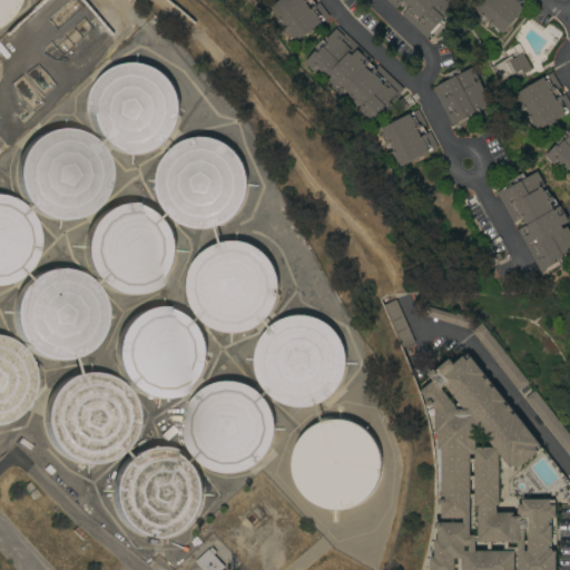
[(0,0),(17,0),(16,5),(12,11),(7,18),(0,23),(0,0)]
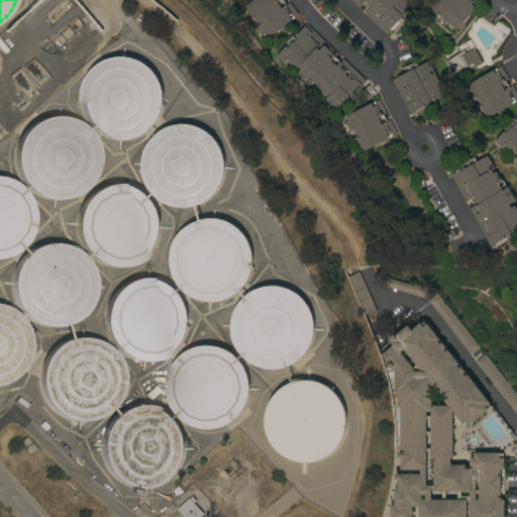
[(252,0),(283,0),(287,5),(285,6),(291,15),(289,16),(292,20),(267,37),(265,34),(263,35),(259,29),(257,30),(255,27),(259,24),(254,19),(251,21),(249,18),(251,16),(244,6),(252,0)]
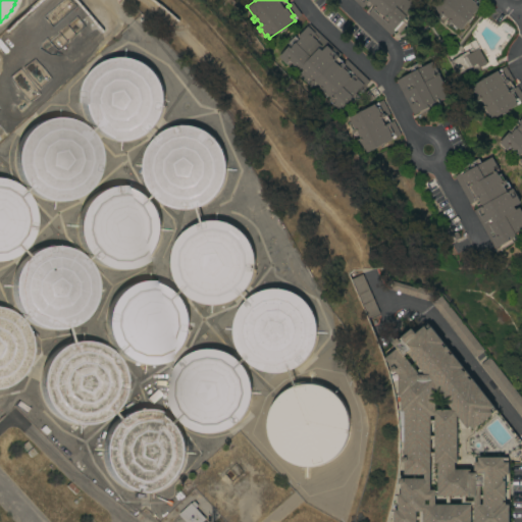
[(414,0),(419,4),(403,21),(404,22),(392,35),(368,13),(374,6),(369,1),(363,8),(354,0),(414,0)]
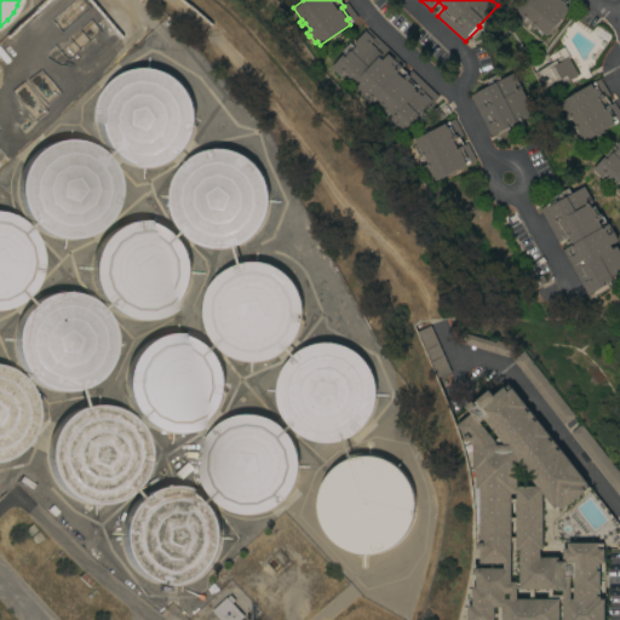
[(575,0),(546,36),(543,33),(541,34),(534,29),(533,30),(529,27),(533,23),(527,18),(523,23),(520,19),(521,18),(514,12),(516,10),(514,7),(516,4),(515,3),(516,0),(575,0)]
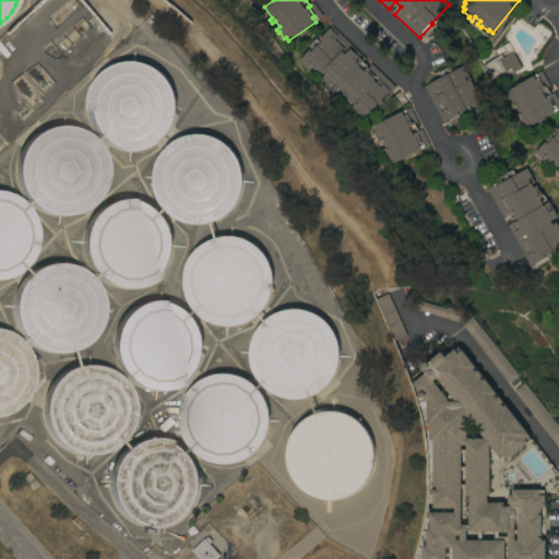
[(396,87),(389,94),(388,93),(381,99),(385,104),(377,113),(372,108),(364,118),(356,111),(359,109),(356,106),(354,109),(352,107),(354,105),(351,103),(349,104),(343,98),(342,99),(340,96),(343,93),(337,87),(332,93),(330,91),(333,86),(330,83),(326,87),(320,81),(325,75),(322,73),(320,75),(313,70),(312,72),(308,68),(307,70),(298,61),(309,50),(311,51),(312,50),(308,47),(311,44),(312,46),(318,40),(320,43),(321,42),(319,39),(331,26),(396,87)]
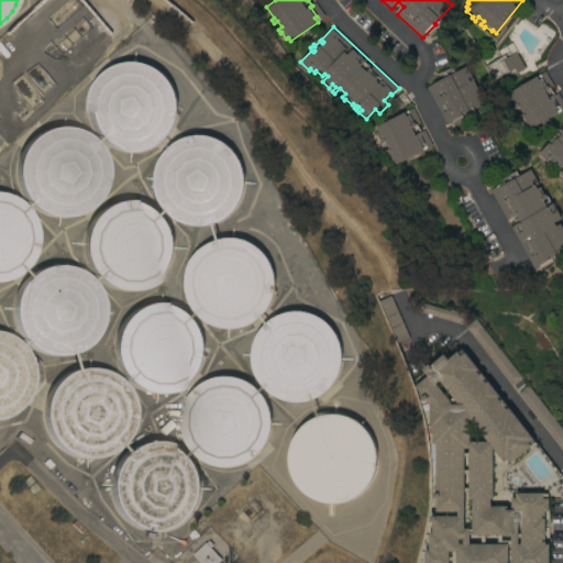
[(504,55),(506,58),(516,53),(525,67),(508,77),(506,74),(494,80),(485,66),(504,55)]
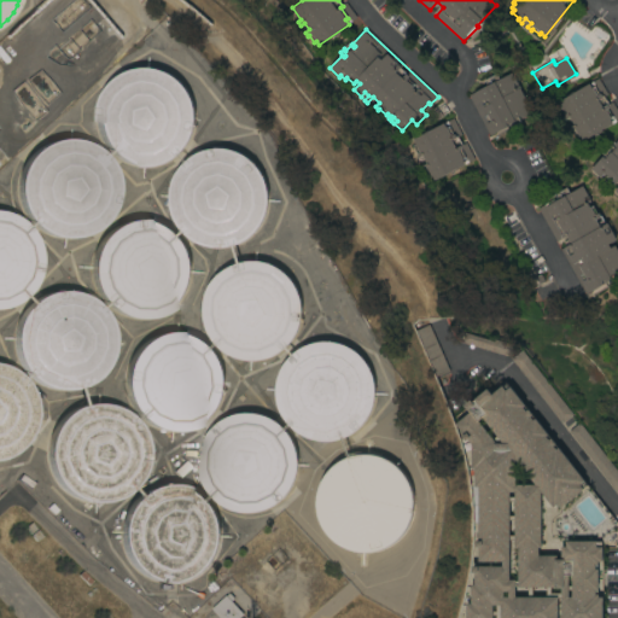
[(105,147),(103,144),(99,136),(98,132),(97,123),(95,114),(97,108),(99,99),(104,91),(108,86),(116,79),(122,74),(130,70),(140,68),(147,68),(153,69),(159,70),(165,73),(170,75),(175,77),(179,81),(182,85),(186,89),(190,95),(192,101),(194,109),(194,114),(194,127),(192,135),(188,143),(185,149),(180,153),(176,156),(173,159),(168,163),(161,165),(156,167),(151,167),(141,168),(135,167),(129,165),(123,163),(117,158),(114,156),(109,151),(105,147)]
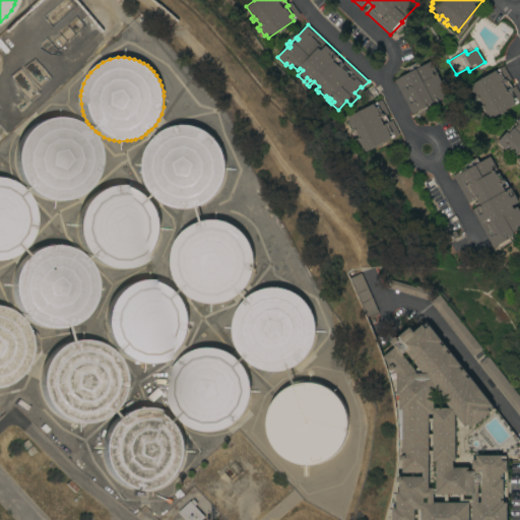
[(410,72),(408,67),(418,62),(420,67),(431,61),(435,69),(432,71),(434,74),(438,72),(438,74),(441,81),(443,80),(446,85),(448,84),(453,93),(439,101),(438,98),(436,99),(439,105),(431,109),(429,105),(430,104),(429,103),(426,104),(428,107),(414,114),(413,111),(411,112),(394,80),(410,72)]
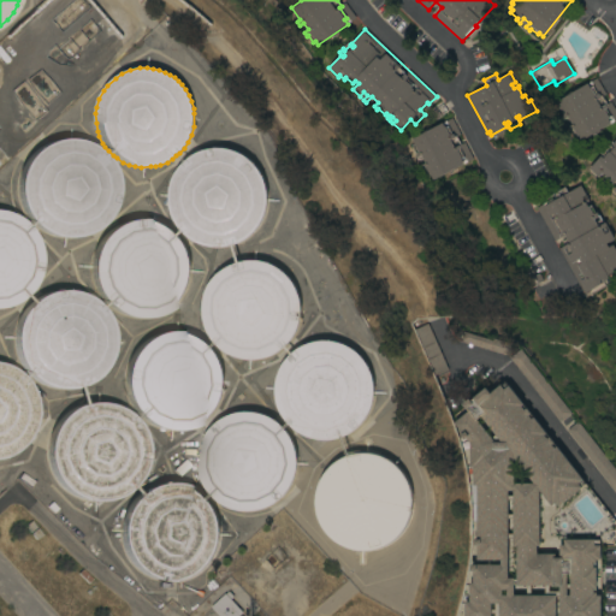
[(615,112),(615,119),(596,132),(596,134),(592,136),(592,135),(580,141),(578,136),(575,137),(570,129),(569,130),(567,128),(572,124),(568,118),(563,120),(561,117),(562,116),(558,108),(561,107),(557,102),(596,78),(615,112)]
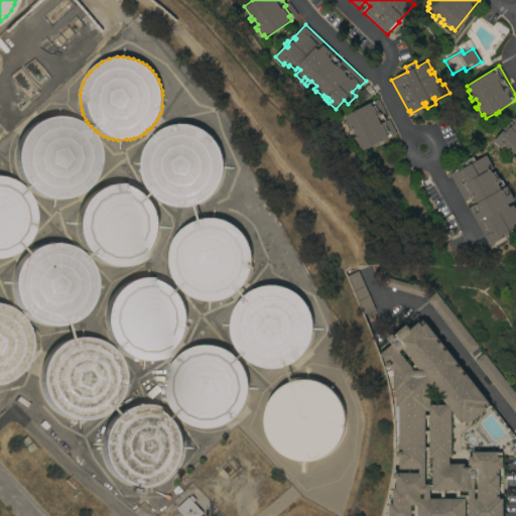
[(396,133),(363,151),(360,146),(358,148),(355,141),(354,141),(353,139),(356,137),(353,130),(349,132),(347,129),(348,129),(345,122),(347,120),(345,117),(378,99),(396,133)]
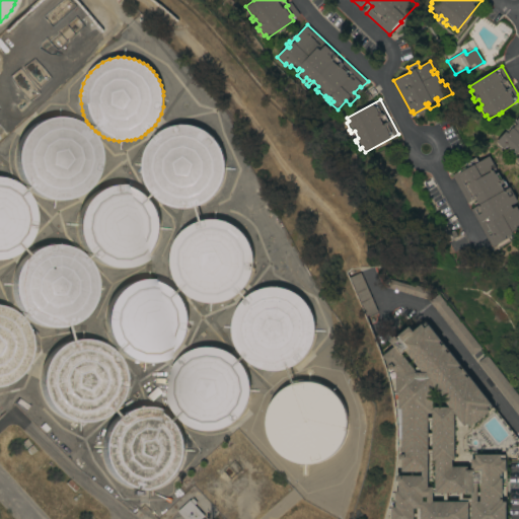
[(19,141),(23,135),(26,130),(31,126),(36,123),(43,120),(49,118),(53,117),(60,117),(69,119),(77,123),(87,130),(92,137),(95,141),(96,145),(98,154),(98,159),(98,164),(96,170),(94,176),(91,182),(88,187),(84,191),(79,195),(75,197),(67,200),(62,200),(57,201),(53,201),(47,200),(40,197),(33,194),(26,188),(21,180),(17,172),(16,167),(15,162),(15,157),(16,150),(17,146),(19,141)]
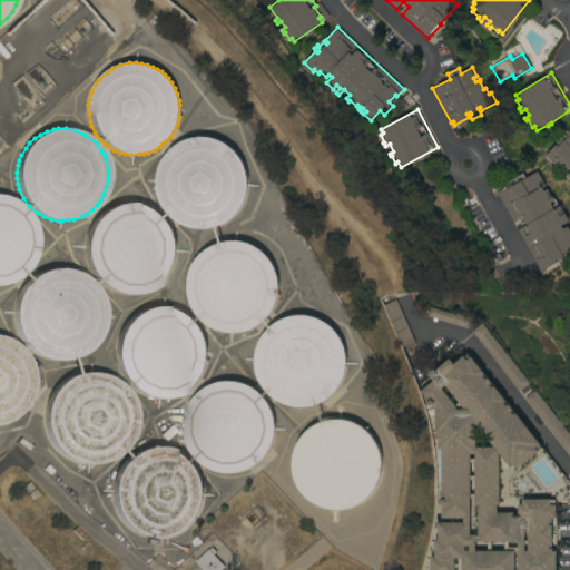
[(569,179),(567,176),(569,173),(569,168),(567,170),(561,165),(559,167),(554,163),(553,165),(544,156),(556,144),(558,146),(559,146),(554,141),(562,134),(567,138),(568,137),(566,134),(569,128),(569,179)]
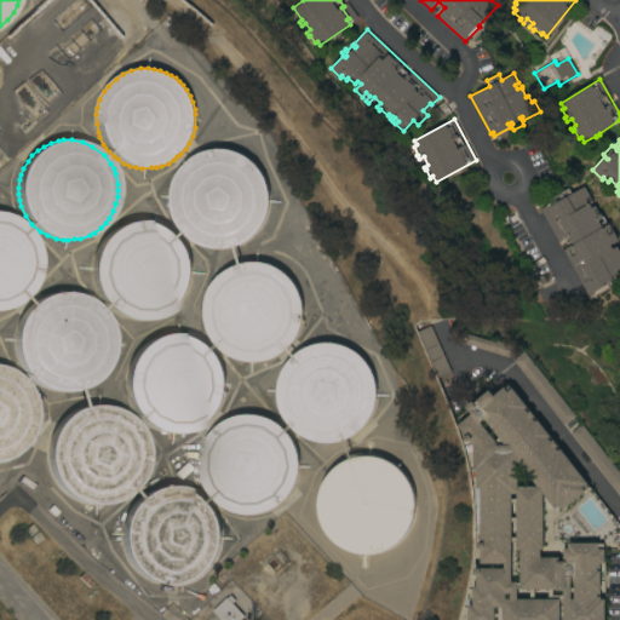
[(170,196),(171,189),(173,181),(179,171),(182,166),(190,159),(197,155),(205,151),(212,149),(217,149),(225,149),(231,150),(239,153),(244,155),(248,158),(252,161),(256,165),(260,171),(263,174),(267,182),(268,188),(269,194),(269,199),(269,207),(267,216),(262,225),(257,233),(253,236),(246,241),(241,245),(234,247),(224,248),(218,250),(212,248),(205,247),(199,245),(189,239),(182,231),(177,225),(174,222),(173,218),(172,213),(170,205),(170,196)]
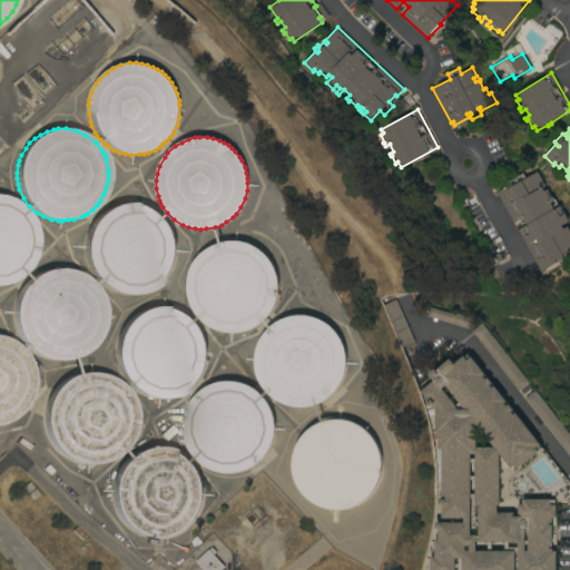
[(497,193),(514,183),(512,179),(522,174),(526,178),(538,172),(542,180),(538,182),(540,186),(544,184),(546,186),(542,187),(544,192),(547,190),(551,198),(553,197),(554,199),(554,198),(561,209),(557,212),(560,216),(564,214),(569,222),(561,226),(563,229),(568,226),(569,231),(569,255),(568,253),(567,253),(569,259),(561,265),(559,261),(541,272),(518,231),(527,225),(522,218),(513,223),(497,193)]
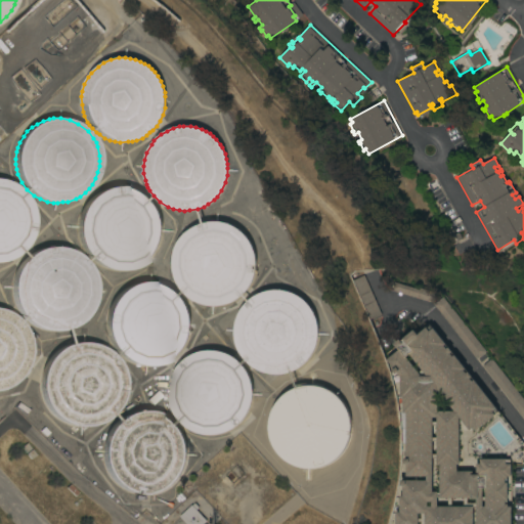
[(0,179),(4,181),(9,182),(16,187),(23,192),(26,195),(29,201),(31,206),(34,214),(34,219),(34,227),(31,236),(29,241),(26,247),(20,252),(15,256),(10,259),(5,261),(1,262),(0,262),(0,179)]
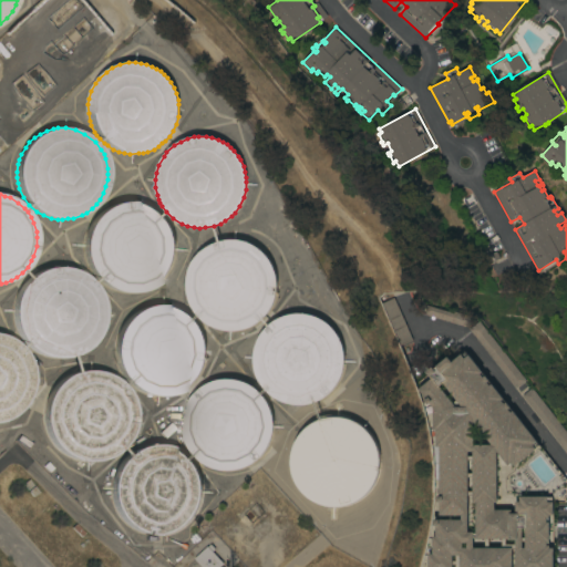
[(112,206),(115,204),(126,202),(133,202),(138,203),(144,204),(148,206),(153,208),(156,212),(161,214),(164,217),(169,225),(172,229),(174,236),(175,240),(175,247),(175,255),(173,261),(171,267),(166,274),(163,279),(160,282),(155,285),(150,289),(145,290),(138,292),(134,292),(129,294),(122,292),(116,291),(105,286),(102,284),(95,277),(91,272),(88,266),(86,261),(85,257),(84,253),(84,246),(85,239),(89,228),(92,223),(95,218),(100,214),(103,210),(112,206)]
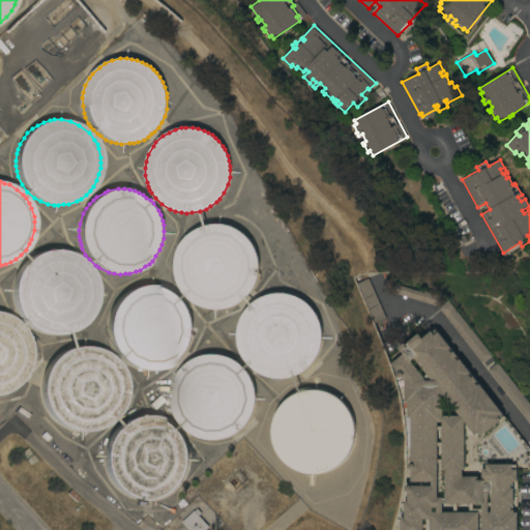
[(177,251),(179,245),(181,242),(185,237),(190,233),(199,228),(207,225),(212,225),(217,224),(222,225),(227,225),(231,226),(236,229),(240,231),(244,234),(247,237),(251,240),(253,244),(255,248),(258,255),(259,261),(260,267),(259,272),(258,278),(256,285),(253,290),(248,295),(241,301),(237,304),(231,307),(227,308),(218,310),(210,310),(207,308),(204,307),(200,306),(196,304),(192,301),(188,299),(183,294),(181,290),(179,287),(177,283),(176,277),(175,273),(174,265),(175,261),(176,256),(177,251)]
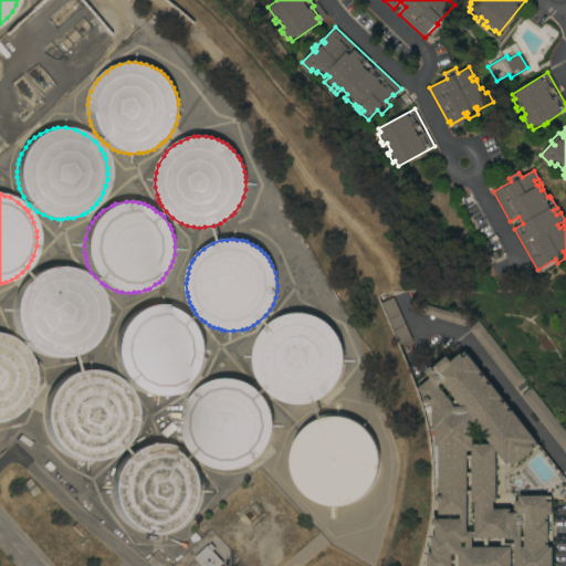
[(18,292),(20,289),(24,283),(28,279),(34,274),(39,271),(43,270),(50,268),(55,266),(60,268),(64,268),(69,269),(76,271),(81,272),(84,275),(88,279),(92,282),(94,285),(98,290),(102,300),(104,312),(104,317),(103,324),(100,333),(92,344),(87,347),(82,352),(76,355),(71,356),(65,357),(60,358),(55,358),(50,357),(45,356),(39,354),(34,352),(25,344),(22,341),(19,336),(17,329),(14,324),(13,317),(13,308),(13,303),(16,297),(18,292)]
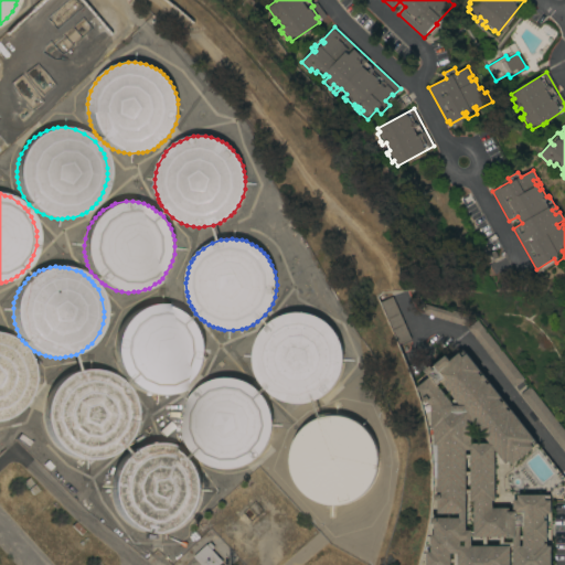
[(411,339),(398,344),(380,302),(392,297),(411,339)]
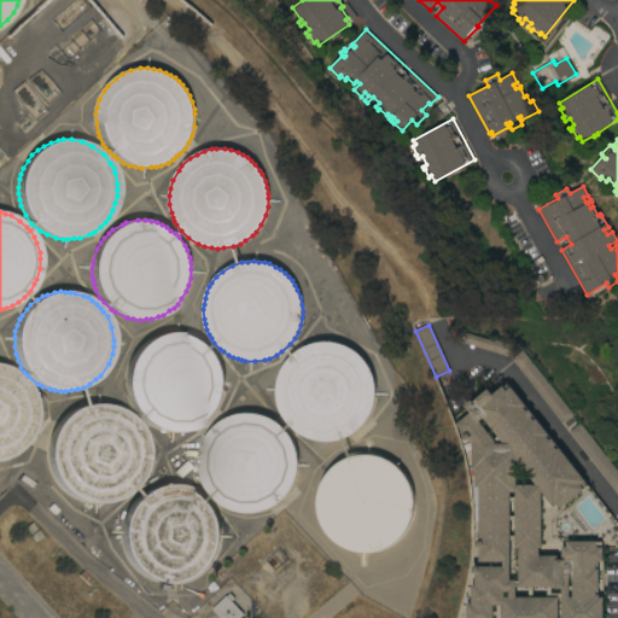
[(144,343),(150,339),(157,336),(164,333),(170,333),(176,333),(181,333),(188,334),(194,337),(199,339),(205,343),(211,349),(215,353),(220,361),(222,366),(223,375),(225,380),(225,389),(222,396),(219,406),(216,410),(210,418),(203,424),(199,426),(186,431),(179,432),(174,432),(164,431),(158,430),(149,425),(141,419),(136,414),(133,409),(130,403),(127,395),(126,390),(126,385),(126,379),(126,372),(128,366),(130,360),(134,354),(139,348),(144,343)]
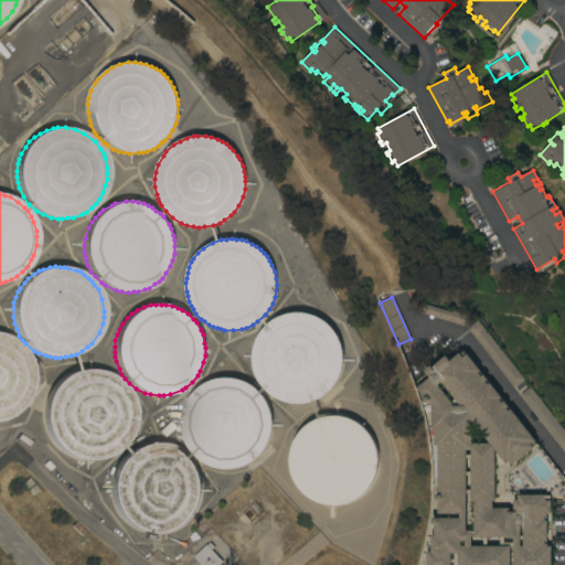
[(423,313),(425,305),(447,311),(448,309),(470,316),(467,327),(423,313)]
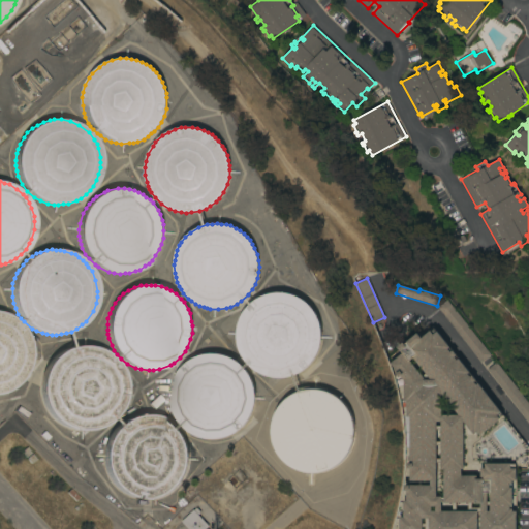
[(253,301),(260,297),(267,294),(274,292),(280,292),(285,293),(290,294),(296,296),(300,298),(305,301),(309,305),(313,309),(316,315),(319,320),(320,325),(321,332),(321,338),(320,344),(318,351),(315,358),(310,364),(302,372),(296,374),(292,376),(289,377),(284,377),(279,378),(275,377),(267,376),(261,374),(254,370),(246,363),(241,355),(239,351),(237,345),(237,340),(237,334),(238,329),(239,321),(242,315),(246,309),(249,305),(251,303),(253,301)]
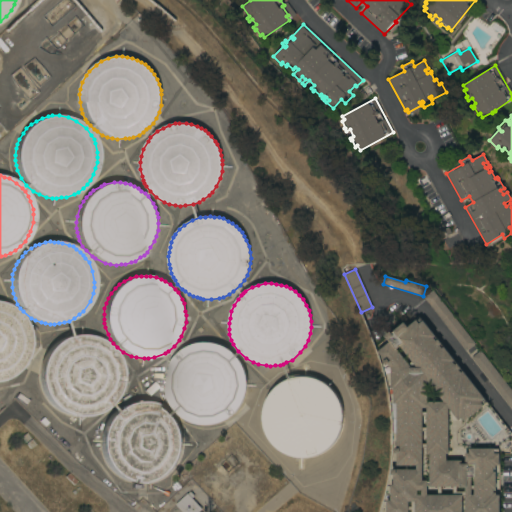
[(475,344),(466,351),(424,297),(433,290),(475,344)]
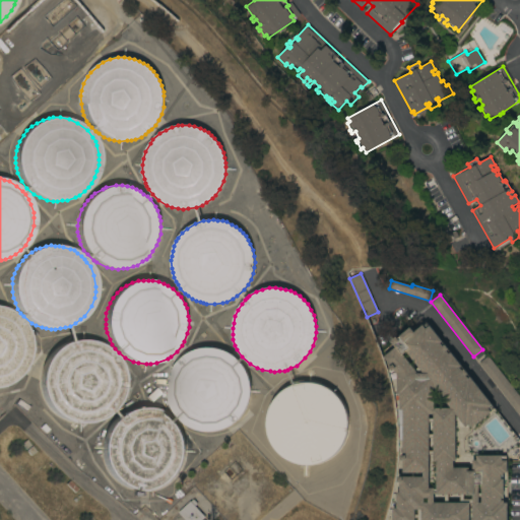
[(0,307),(5,309),(9,311),(16,316),(20,320),(23,325),(27,331),(28,336),(29,343),(30,349),(28,358),(24,368),(21,372),(16,378),(8,384),(4,386),(0,387),(0,307)]
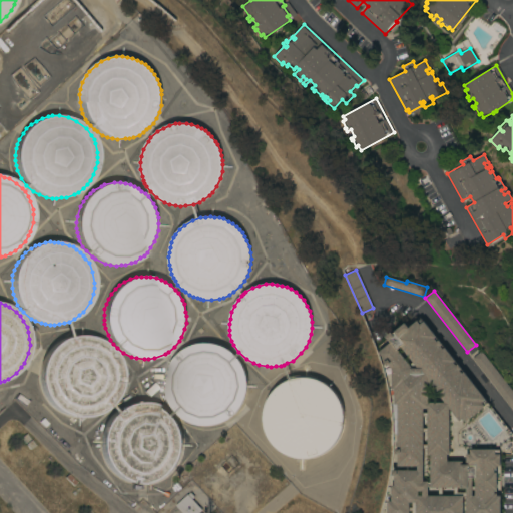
[(387,512),(387,501),(391,501),(391,486),(394,486),(394,476),(392,476),(392,470),(417,470),(417,466),(397,466),(397,454),(395,454),(395,449),(397,449),(397,405),(394,405),(394,389),(392,389),(392,370),(388,366),(387,367),(384,363),(385,362),(378,353),(390,343),(389,341),(389,342),(385,337),(391,332),(393,335),(395,333),(394,332),(405,323),(409,328),(418,321),(421,319),(512,434),(512,450),(500,450),(500,512),(387,512)]
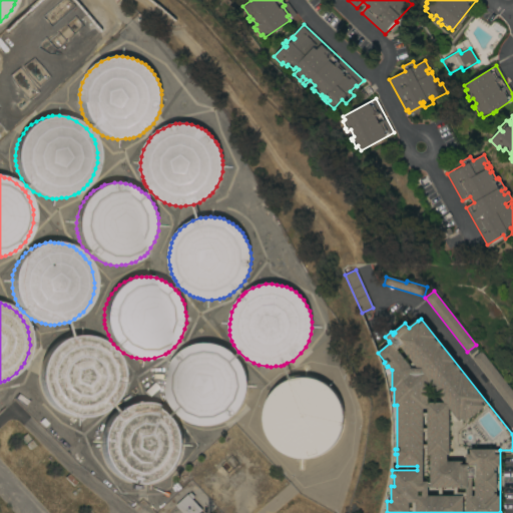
[(112,403),(109,406),(102,412),(98,414),(91,417),(87,418),(76,418),(73,418),(68,416),(64,415),(58,412),(54,409),(52,407),(49,402),(46,398),(43,393),(40,383),(40,379),(40,374),(40,369),(42,363),(46,356),(49,350),(55,344),(60,341),(65,338),(70,337),(75,336),(83,336),(90,337),(96,339),(101,341),(106,344),(110,348),(115,354),(118,360),(121,367),(121,372),(122,377),(121,383),(120,389),(118,395),(115,399),(112,403)]
